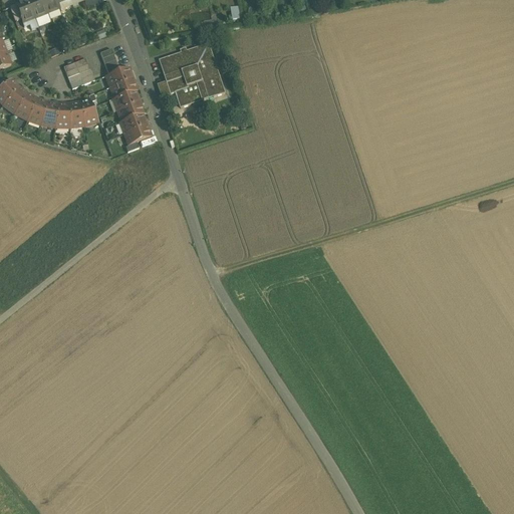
[(47,15),(40,0),(29,0),(27,1),(35,20),(38,29),(50,24),(47,15)]
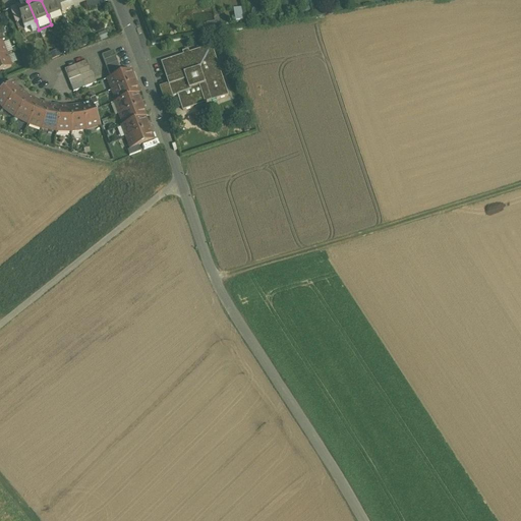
[(58,5),(55,0),(41,0),(48,15),(60,10),(58,5)]
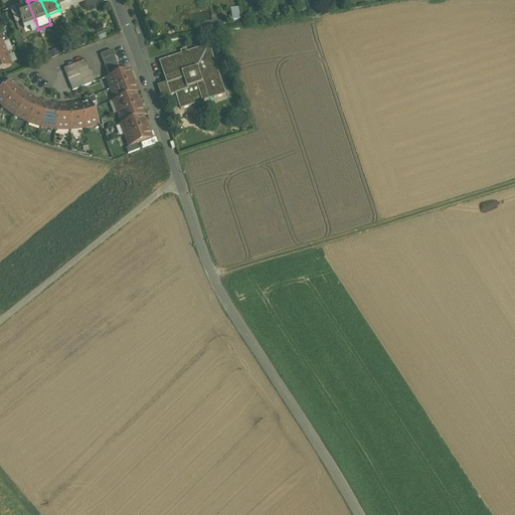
[(68,0),(69,0),(72,9),(77,7),(76,6),(84,2),(83,0),(68,0)]
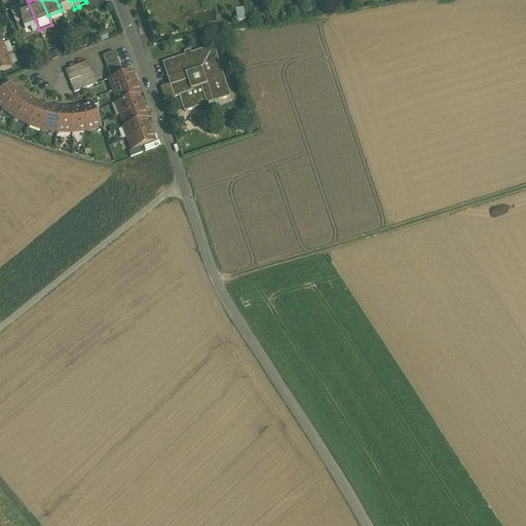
[(28,1),(15,6),(16,8),(22,23),(23,26),(36,21),(28,1)]
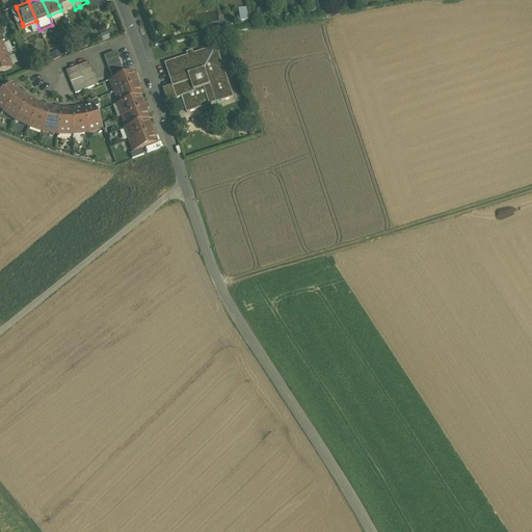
[(100,1),(88,5),(90,11),(102,7),(100,1)]
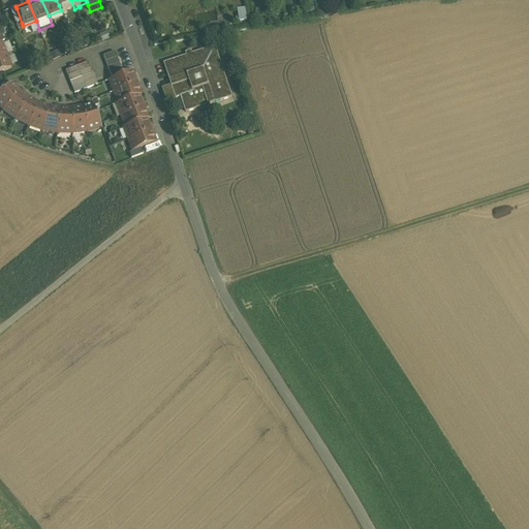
[(22,23),(17,8),(10,10),(16,24),(20,22),(21,23),(22,23)]
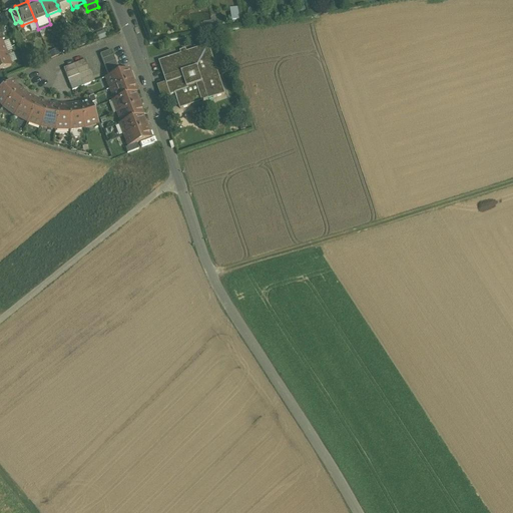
[(232,21),(241,20),(240,9),(231,10),(232,21)]
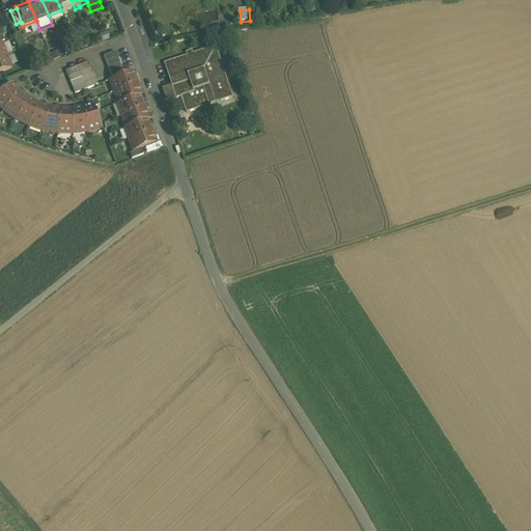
[(36,21),(23,26),(25,30),(32,27),(34,32),(39,30),(36,21)]
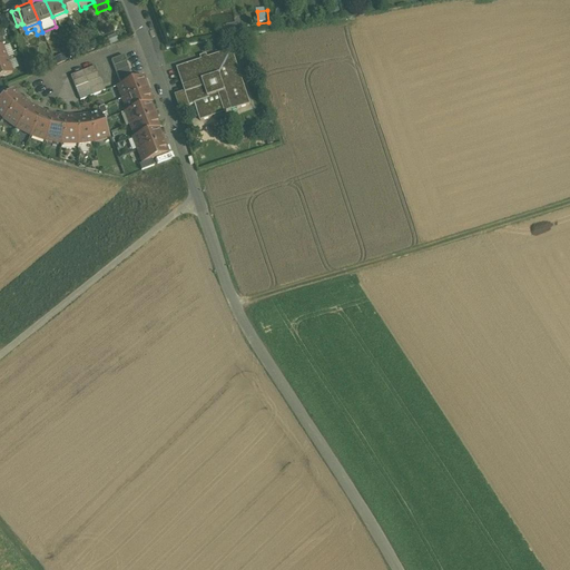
[(207,61),(203,62),(202,60),(177,69),(185,94),(176,96),(180,110),(195,105),(199,121),(213,118),(212,115),(224,111),(225,114),(226,114),(225,110),(237,107),(237,109),(249,105),(239,75),(237,76),(233,60),(235,60),(232,50),(206,59),(207,61)]
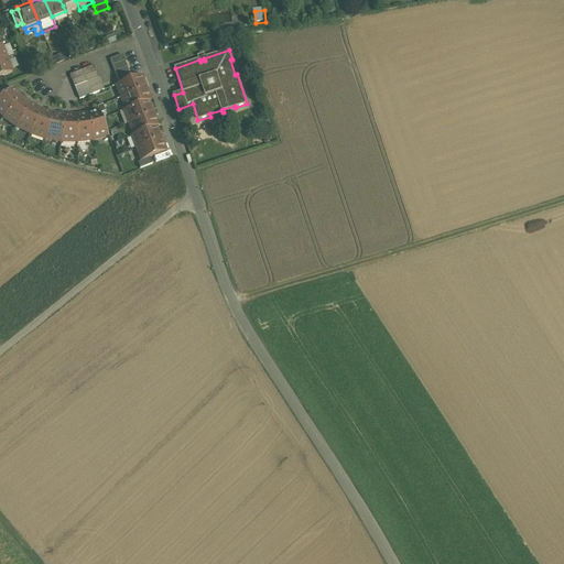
[(122,55),(109,61),(112,66),(125,62),(122,55)]
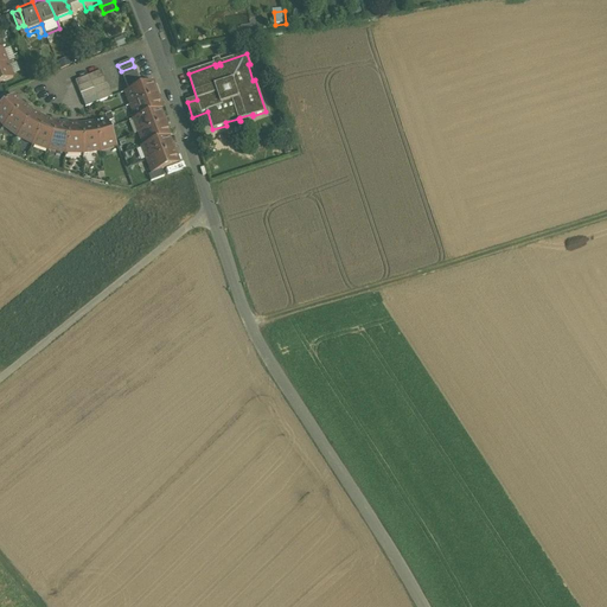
[(7,64),(0,65),(0,83),(13,78),(11,76),(12,75),(10,66),(8,66),(7,64)]
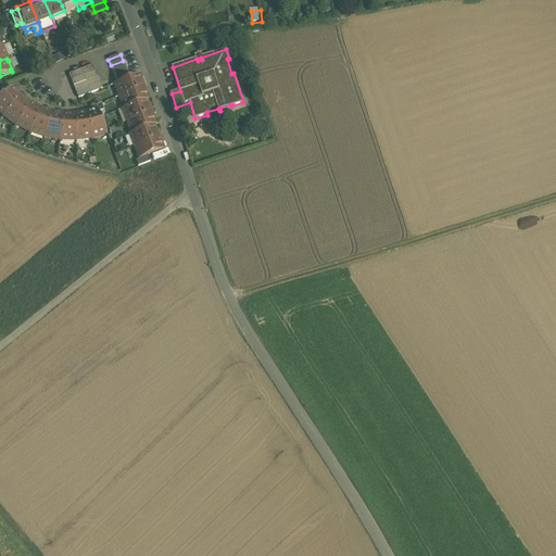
[(123,61),(111,65),(113,72),(125,66),(123,61)]
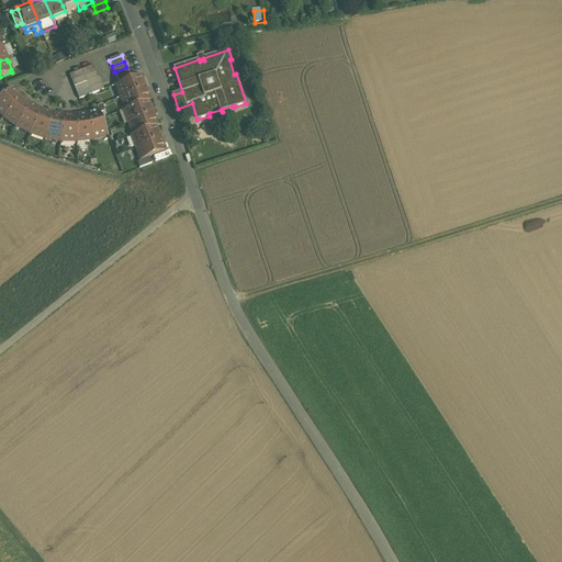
[(93,66),(81,71),(83,77),(96,72),(93,66)]
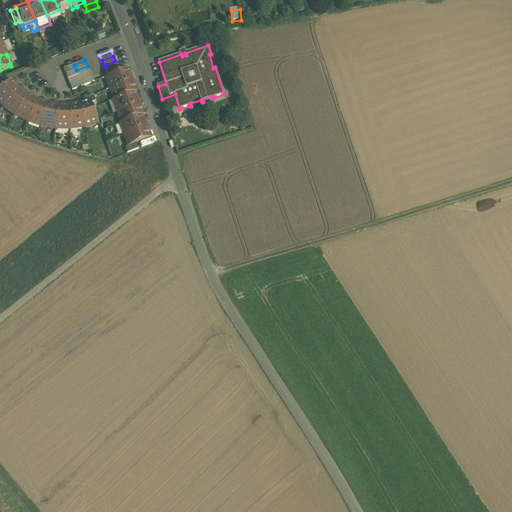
[(115,61),(104,66),(106,71),(117,67),(115,61)]
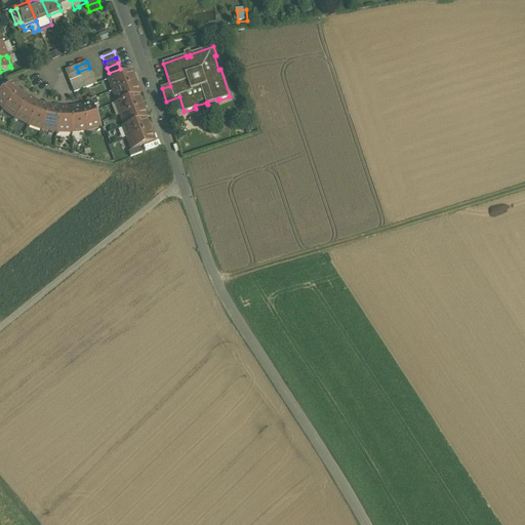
[(76,67),(65,71),(67,76),(78,72),(76,67)]
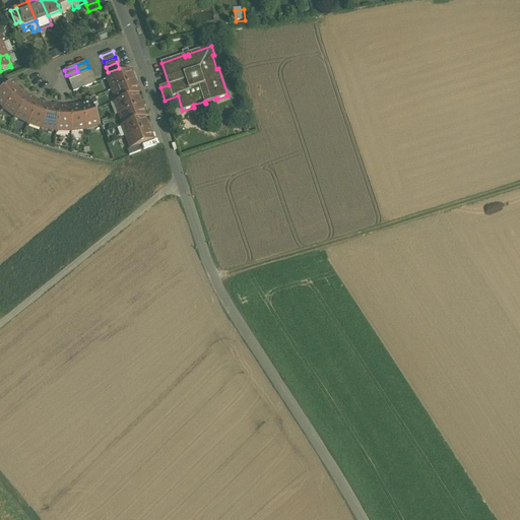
[(88,67),(77,71),(79,77),(91,72),(88,67)]
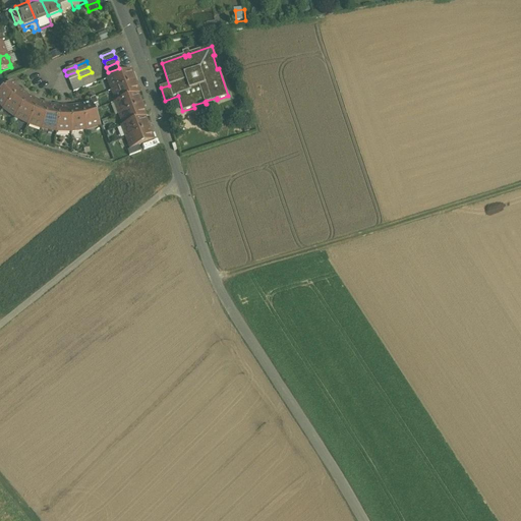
[(119,68),(108,72),(110,78),(121,74),(119,68)]
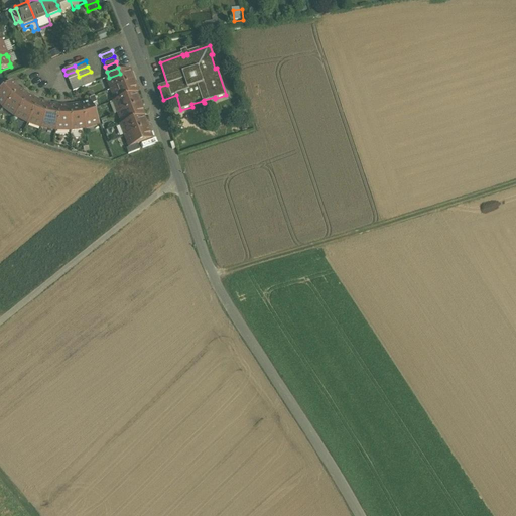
[(77,71),(66,75),(68,81),(79,77),(77,71)]
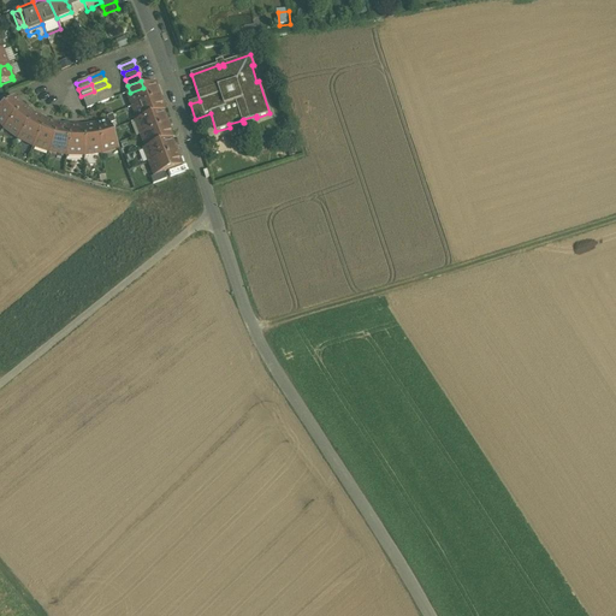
[(130,93),(128,94),(134,107),(157,99),(154,93),(155,93),(153,84),(143,88),(130,93)]
